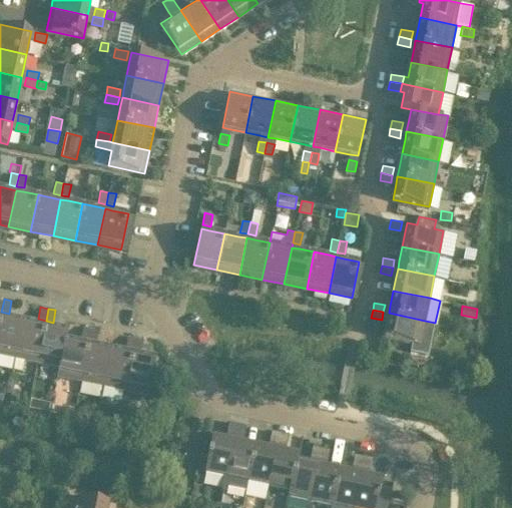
[(384,336),(384,337),(412,342),(410,351),(428,355),(434,324),(430,323),(430,322),(425,321),(389,313),(388,315),(387,321),(384,336)]
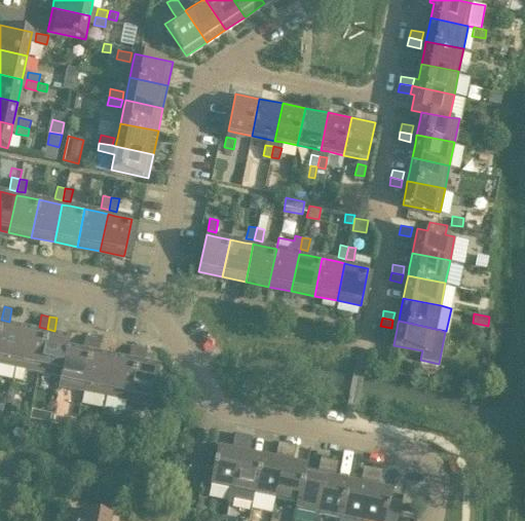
[(0,324),(0,325),(0,362),(15,366),(24,328),(8,325),(0,324)]
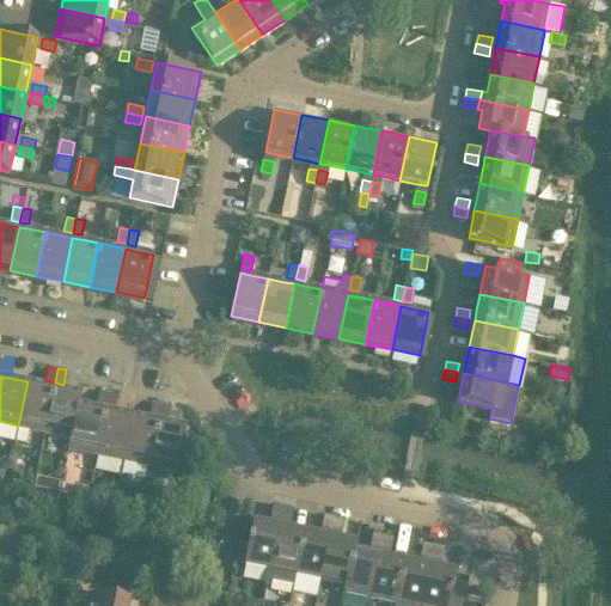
[(18,426),(16,439),(26,441),(29,427),(44,430),(54,387),(44,385),(28,381),(18,426)]
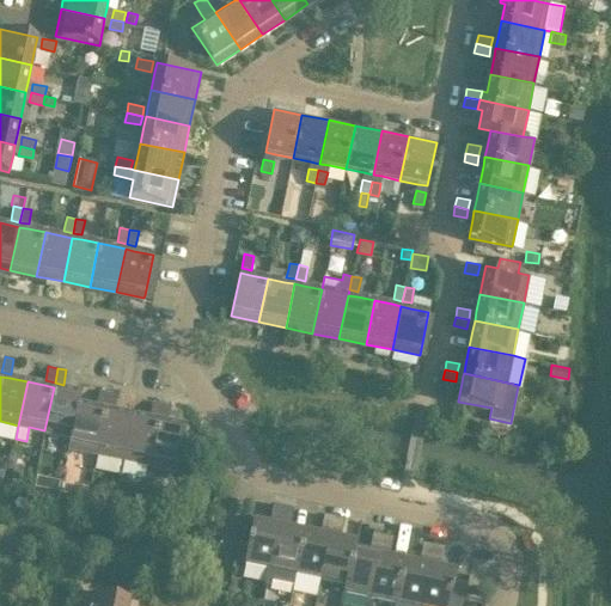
[(54,387),(44,430),(71,436),(72,436),(78,405),(79,404),(81,393),(80,393),(62,389),(54,387)]
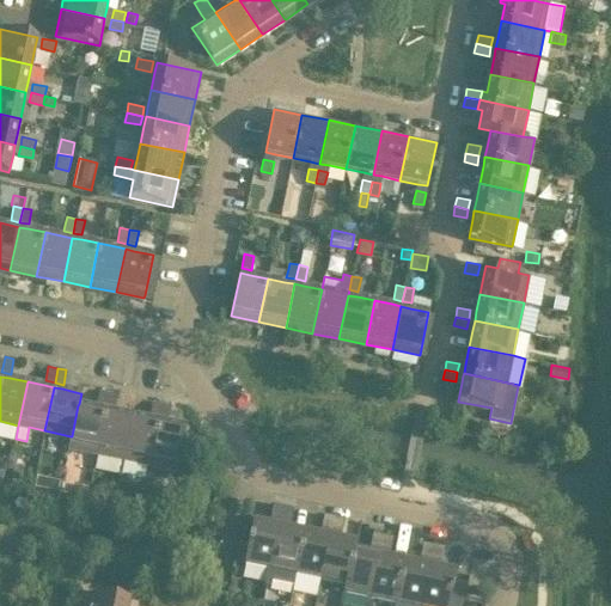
[(99,389),(97,403),(105,404),(109,390),(99,389)]
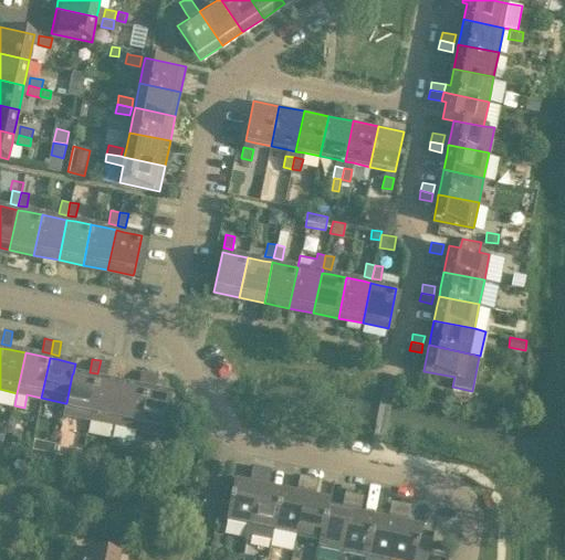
[(101,360),(97,373),(106,376),(110,362),(101,360)]
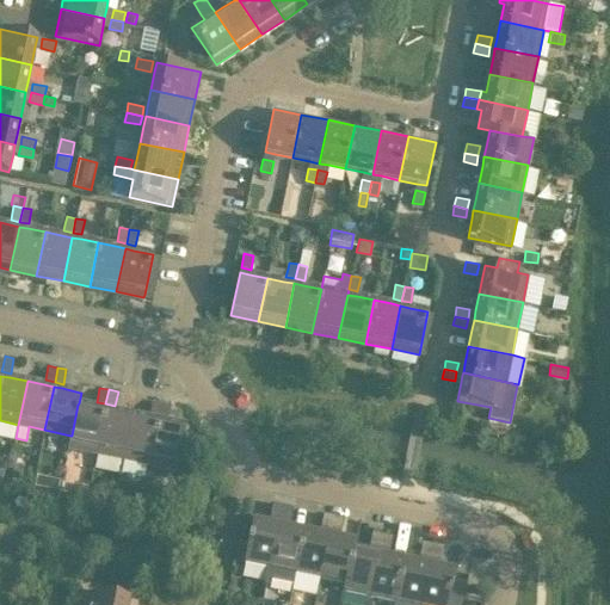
[(153,399),(149,413),(159,415),(161,401),(153,399)]
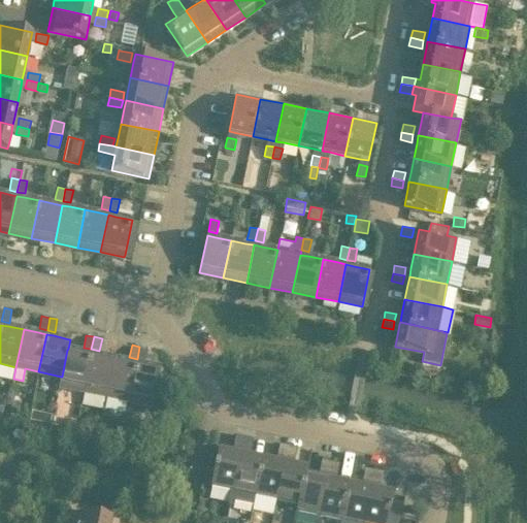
[(137,359),(145,360),(147,348),(139,347),(137,359)]
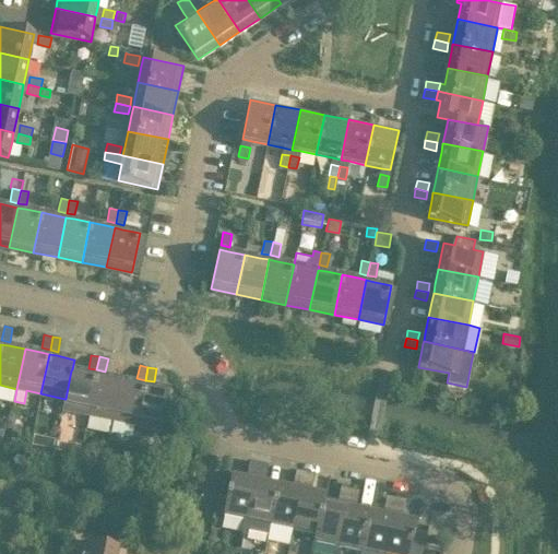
[(64,399),(62,409),(63,409),(87,414),(96,375),(96,374),(87,373),(72,369),(71,370),(66,399),(64,399)]
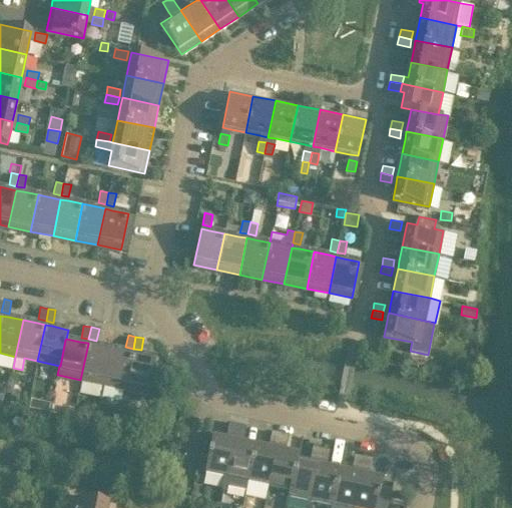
[(88,344),(80,380),(102,384),(110,348),(95,345),(88,343),(88,344)]
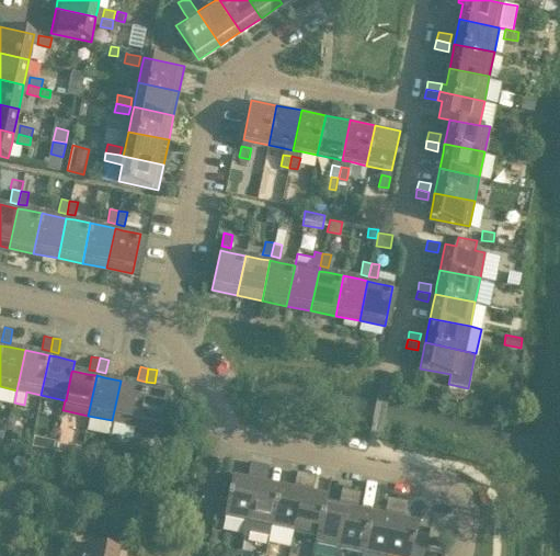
[(121,381),(112,420),(137,426),(145,386),(137,384),(121,381)]
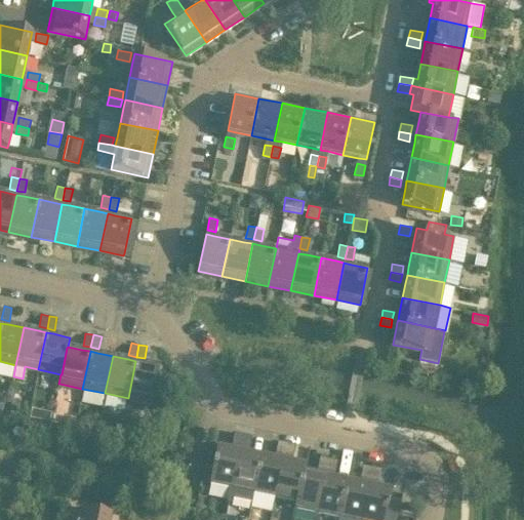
[(135,361),(128,398),(152,403),(159,365),(144,362),(135,361)]
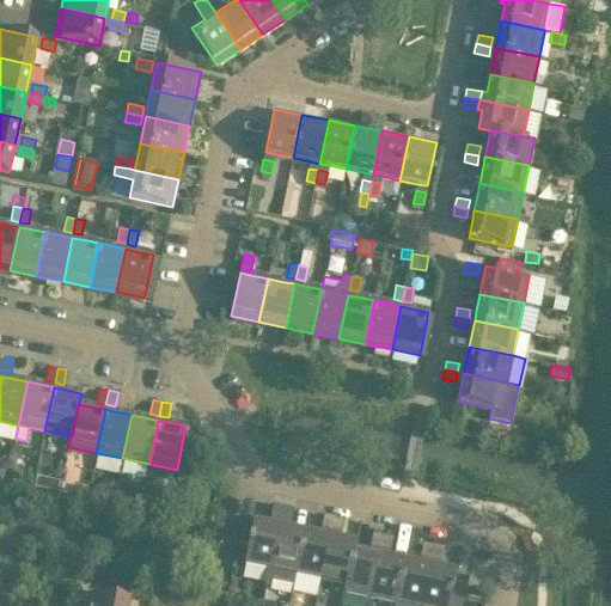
[(568,436),(556,434),(553,444),(566,447),(568,436)]
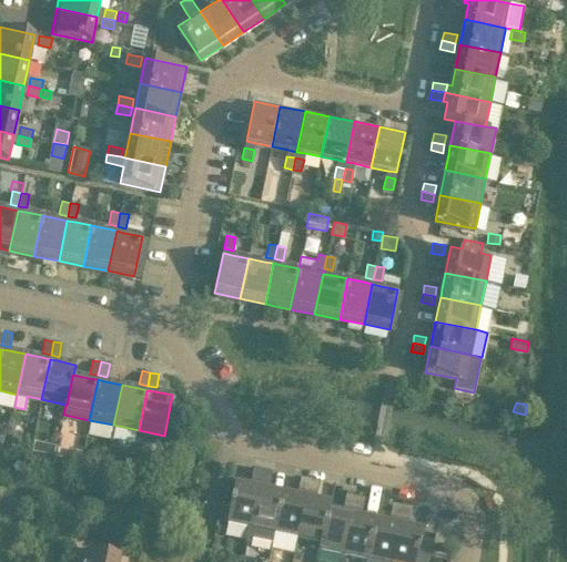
[(57,443),(44,441),(42,450),(54,452),(57,443)]
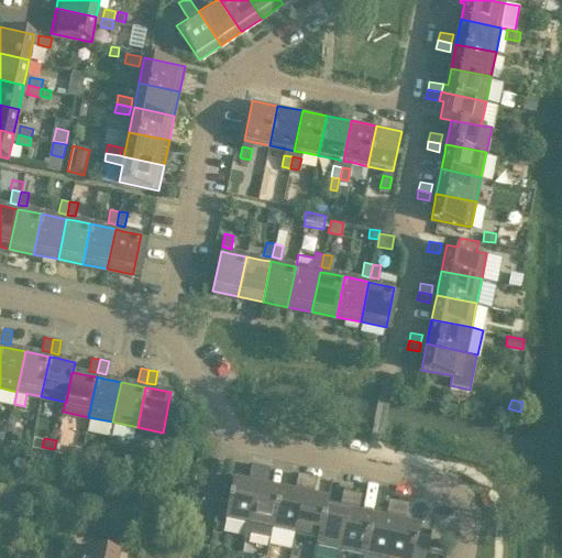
[(83,446),(72,444),(69,452),(80,455),(83,446)]
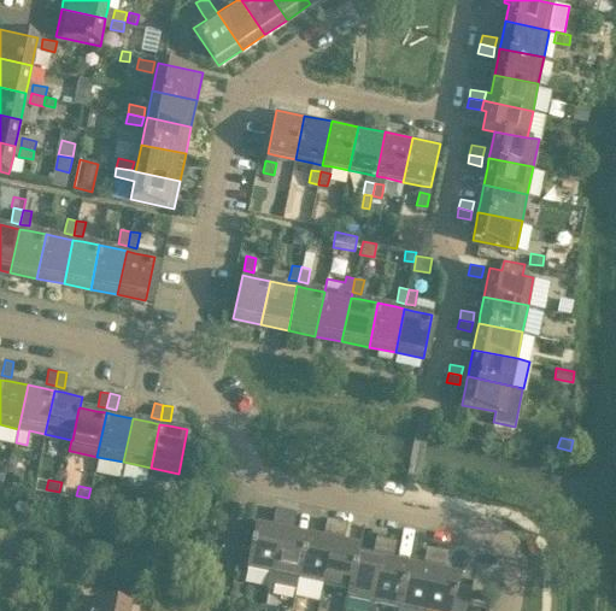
[(74,511),(76,498),(60,494),(58,509),(74,511)]
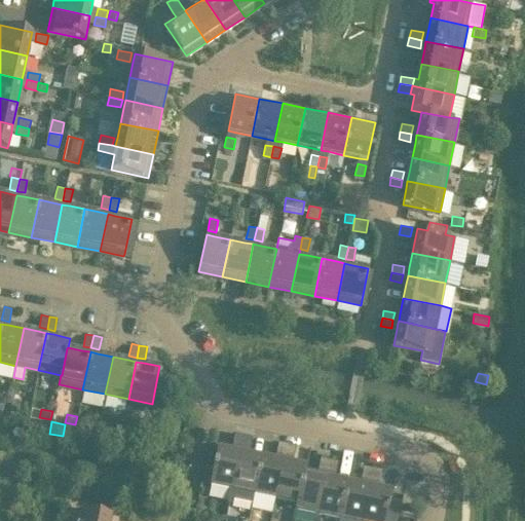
[(140,424),(137,437),(143,438),(146,425),(140,424)]
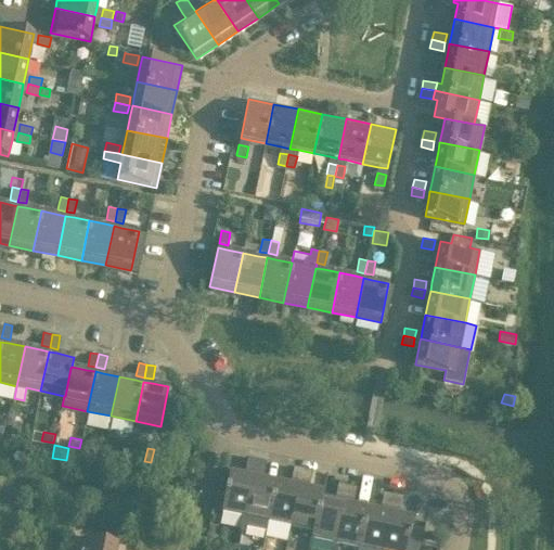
[(118,453),(104,450),(102,461),(116,464),(118,453)]
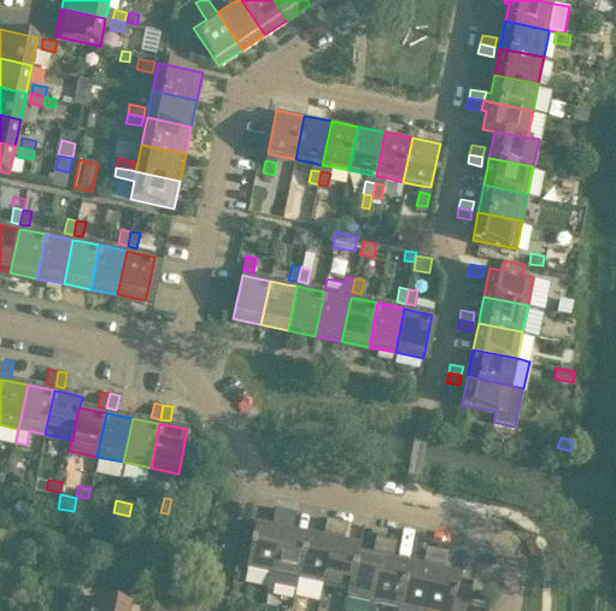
[(269,589),(286,509),(276,506),(271,528),(256,524),(246,567),(269,571),(265,589),(269,589)]
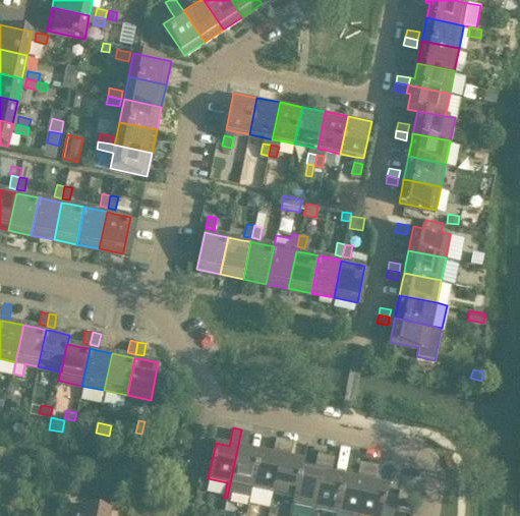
[(241,430),(227,498),(230,499),(233,483),(251,488),(260,452),(246,449),(250,432),(241,430)]
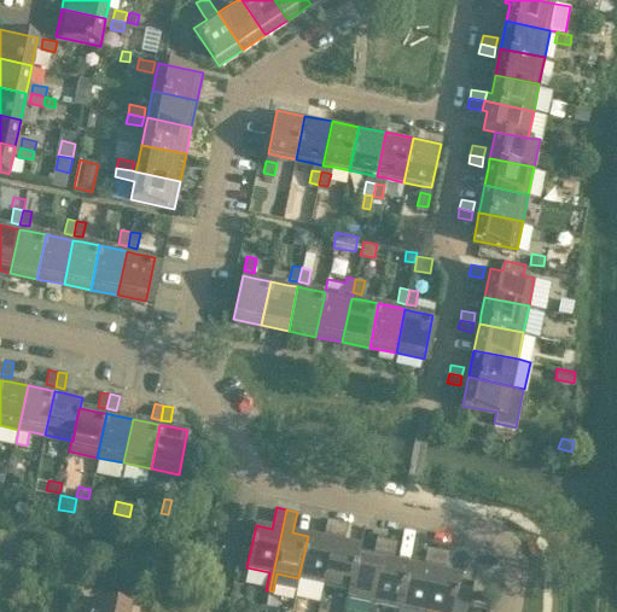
[(308,536),(298,578),(325,583),(338,520),(327,518),(324,538),(308,536)]
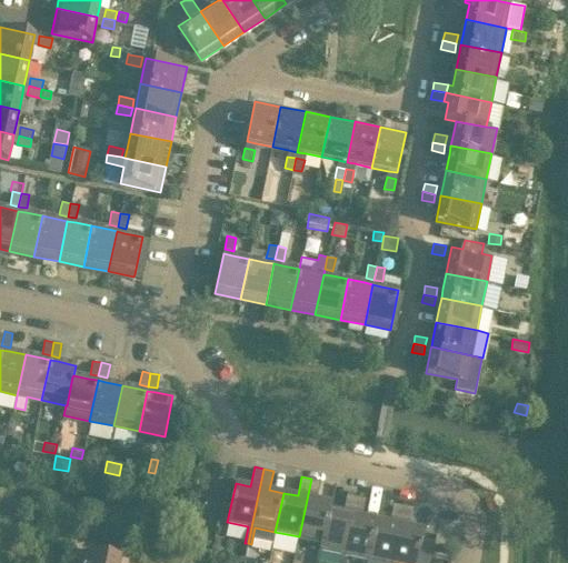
[(311,479),(299,536),(320,541),(319,549),(320,549),(330,502),(316,499),(320,480),(311,479)]
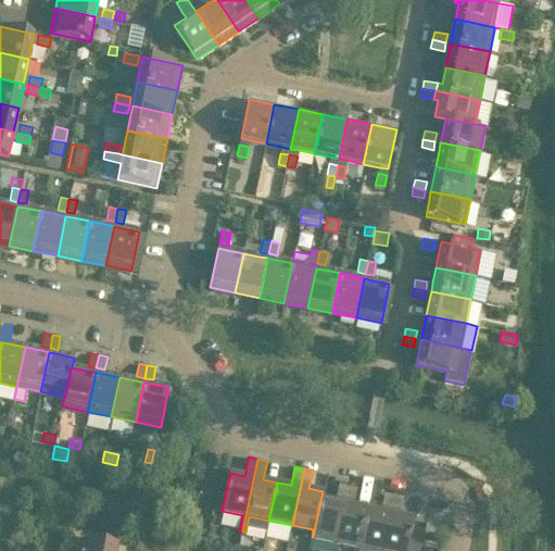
[(323,491),(313,537),(332,541),(331,550),(332,550),(333,550),(348,485),(339,483),(335,502),(323,499),(324,491),(323,491)]
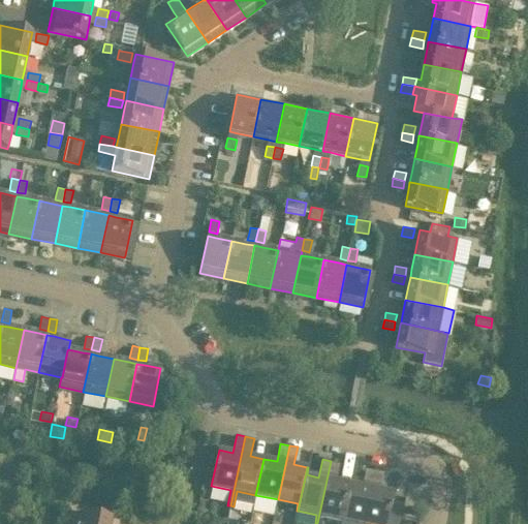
[(331,461),(317,523),(320,523),(323,516),(342,520),(349,484),(336,481),(340,463),(331,461)]
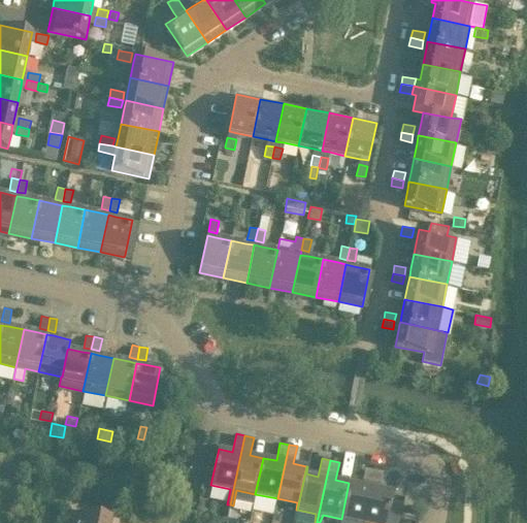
[(349,483),(341,519),(360,522),(362,522),(374,469),(365,467),(362,486),(349,483)]
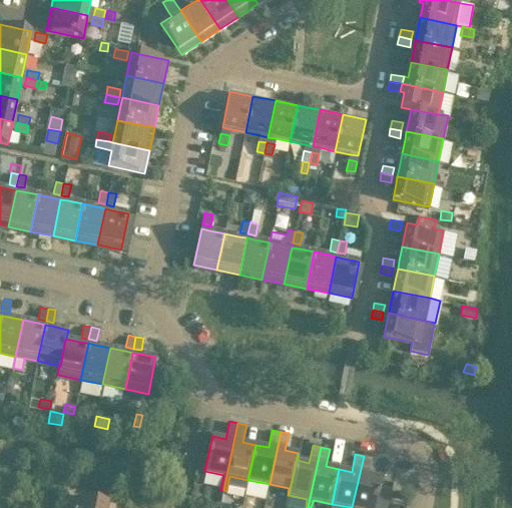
[(364,456),(352,507),(375,507),(382,478),(368,475),(372,458),(364,456)]
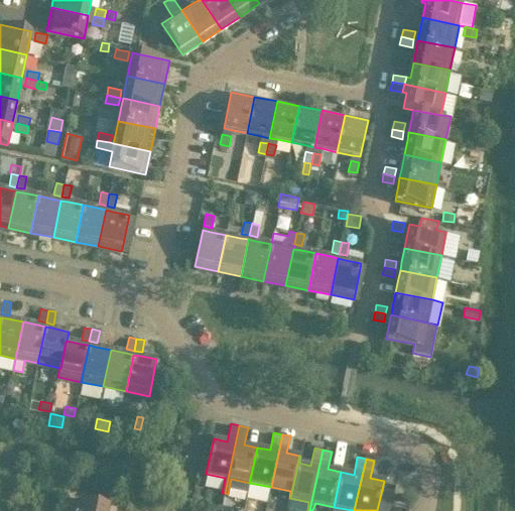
[(107,510),(109,505),(75,498),(72,510),(107,510)]
